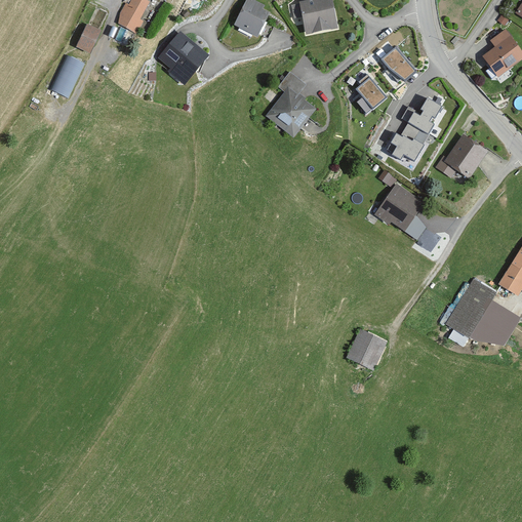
[(129,0),(128,3),(126,1),(115,21),(136,33),(144,19),(139,17),(149,0),(129,0)]
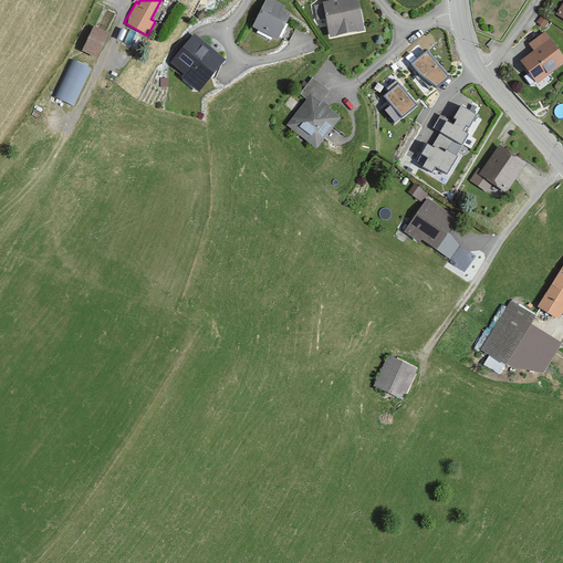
[(285,6),(274,0),(266,0),(252,28),(279,40),(291,14),(283,11),(285,6)]
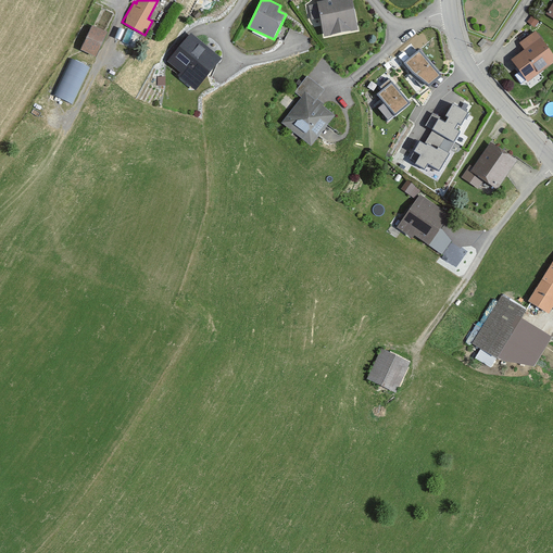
[(315,0),(316,1),(316,3),(306,4),(309,20),(319,19),(323,35),(357,29),(352,0),(315,0)]
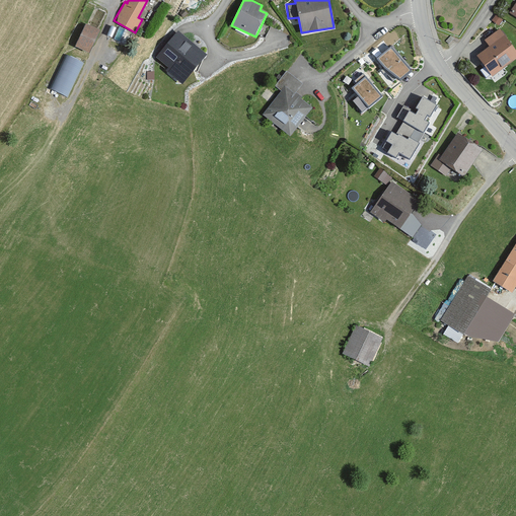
[(513,0),(507,11),(515,17),(515,0),(513,0)]
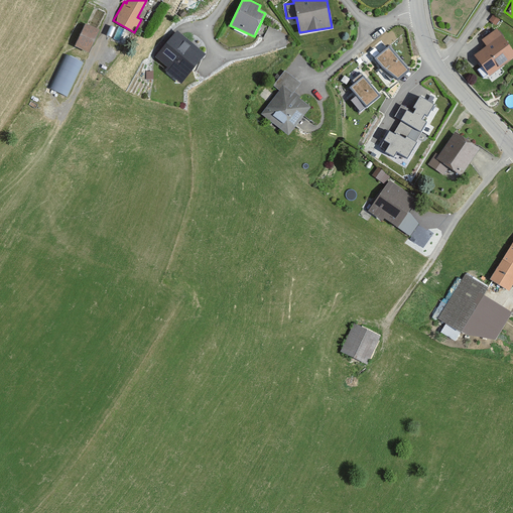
[(86,51),(96,30),(84,24),(74,45),(86,51)]
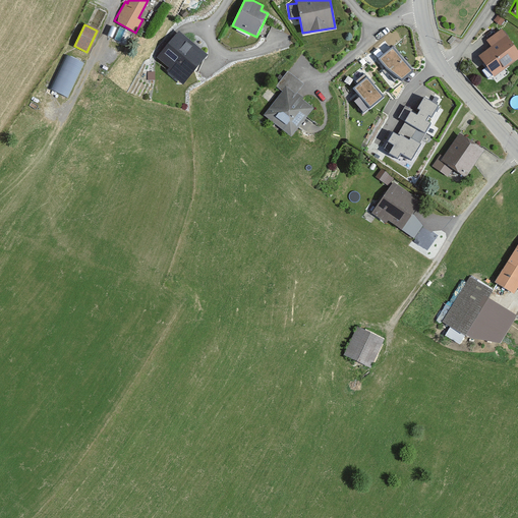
[(517,57),(517,49),(502,27),(484,40),(490,46),(477,55),(493,76),(517,57)]
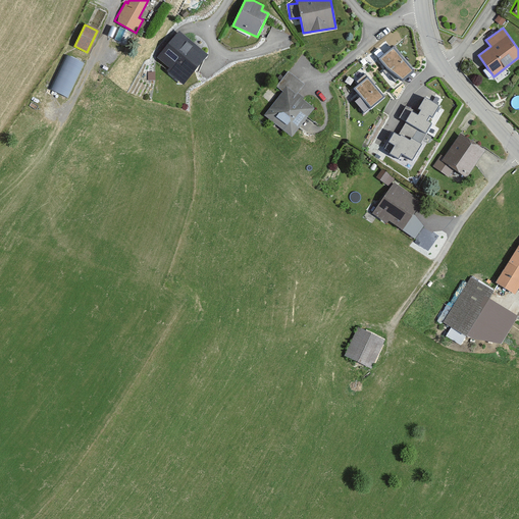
[(207,54),(177,31),(156,57),(167,66),(165,68),(185,84),(207,54)]
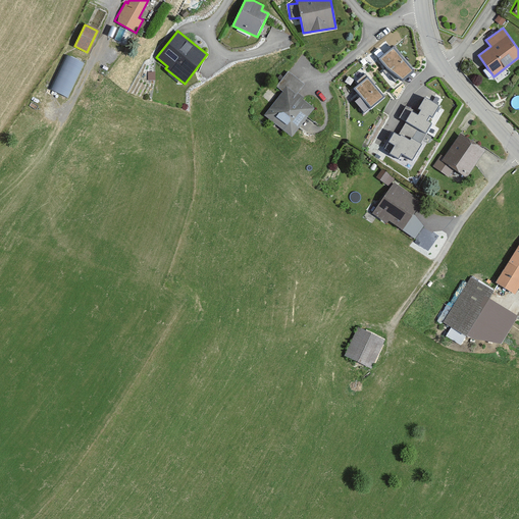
[(409,64),(391,44),(378,54),(385,62),(400,72),(409,64)]
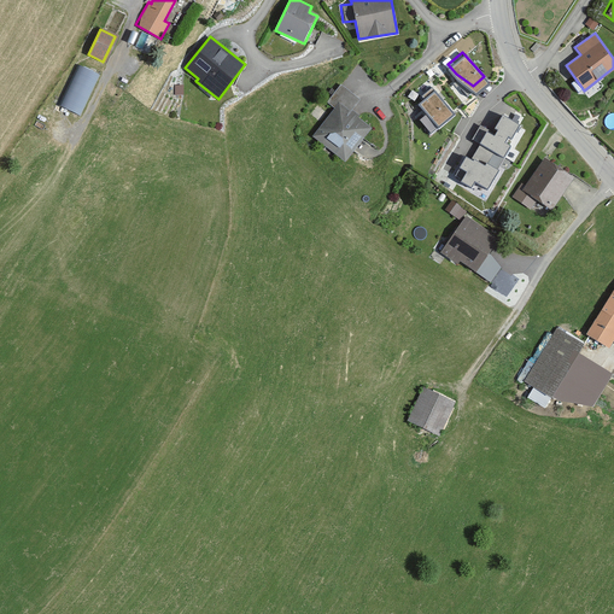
[(77,112),(97,71),(76,62),(56,103),(77,112)]
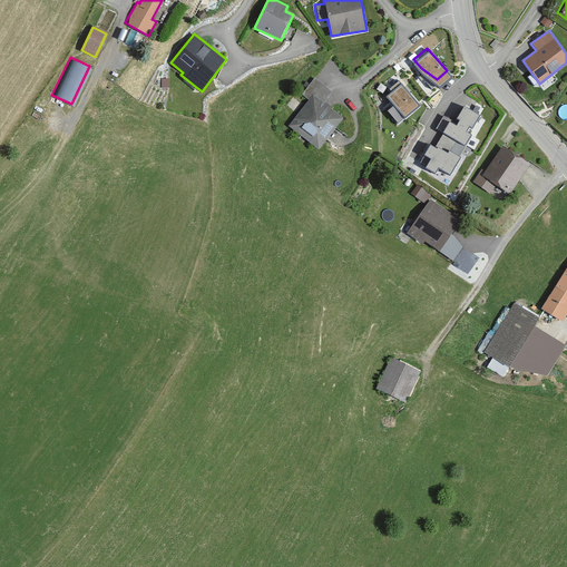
[(331,91),(313,78),(300,95),(306,99),(286,125),(318,149),(343,117),(323,101),(331,91)]
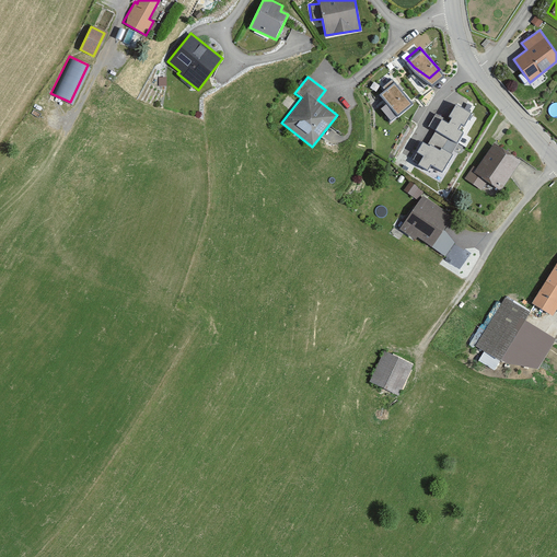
[(407,99),(392,80),(379,90),(395,108),(407,99)]
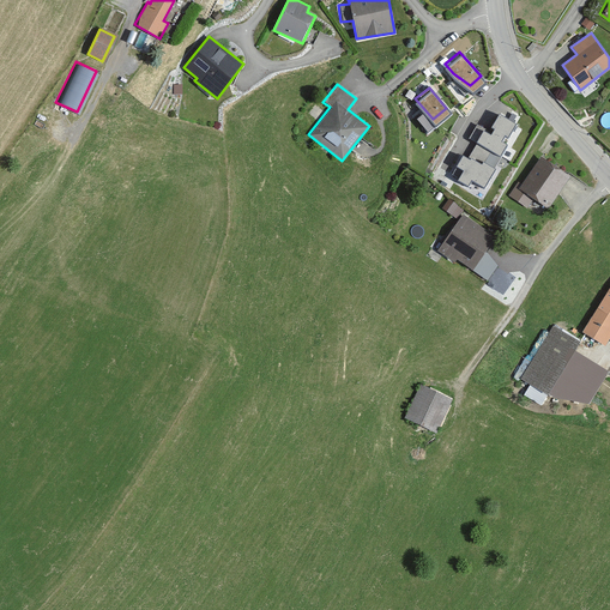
[(512,119),(496,109),(490,121),(493,122),(489,130),(481,126),(475,136),(497,149),(502,139),(497,137),(502,128),(505,130),(512,119)]
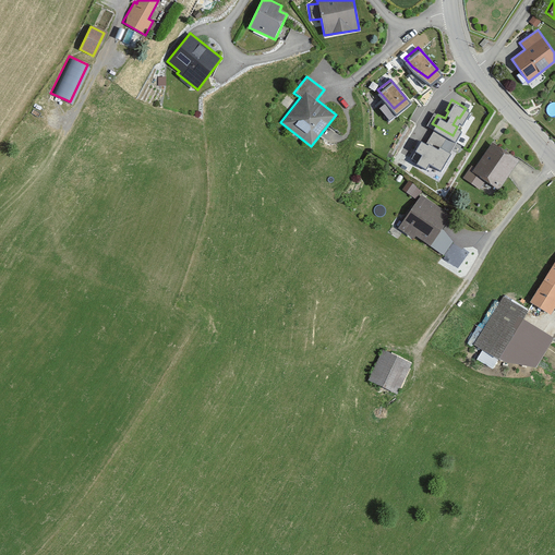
[(425,141),(419,137),(410,154),(415,157),(415,158),(423,163),(426,157),(437,164),(446,148),(437,143),(436,145),(426,140),(425,141)]
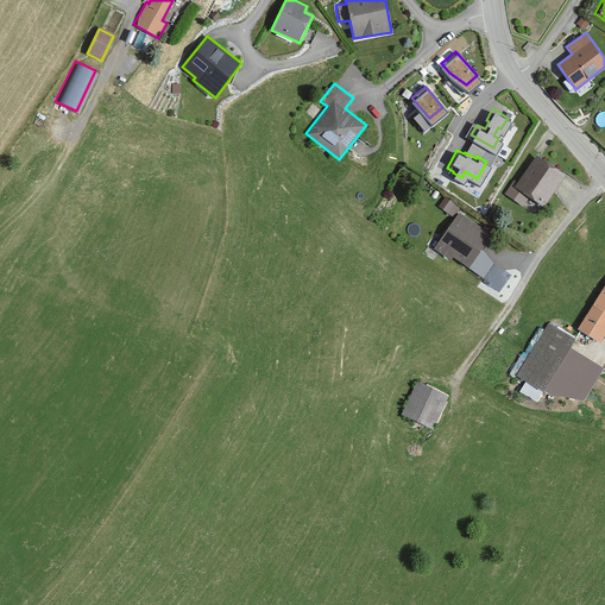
[(567,174),(536,153),(517,181),(512,178),(503,193),(522,206),(528,195),(544,206),(567,174)]
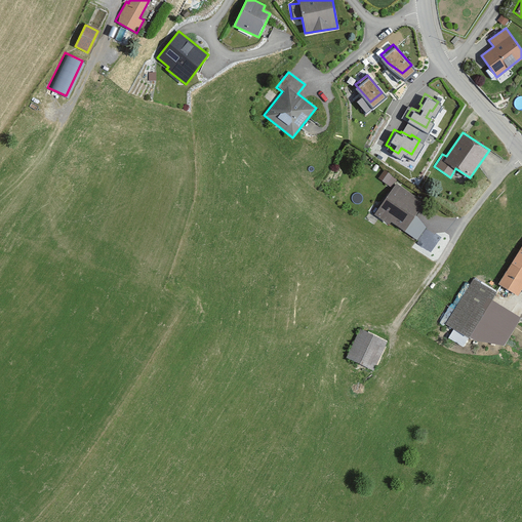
[(392,177),(379,169),(374,177),(387,185),(392,177)]
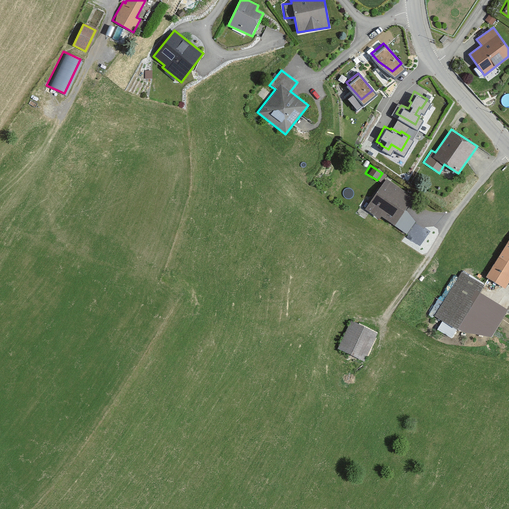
[(414,197),(386,178),(365,209),(379,219),(382,215),(396,225),(414,197)]
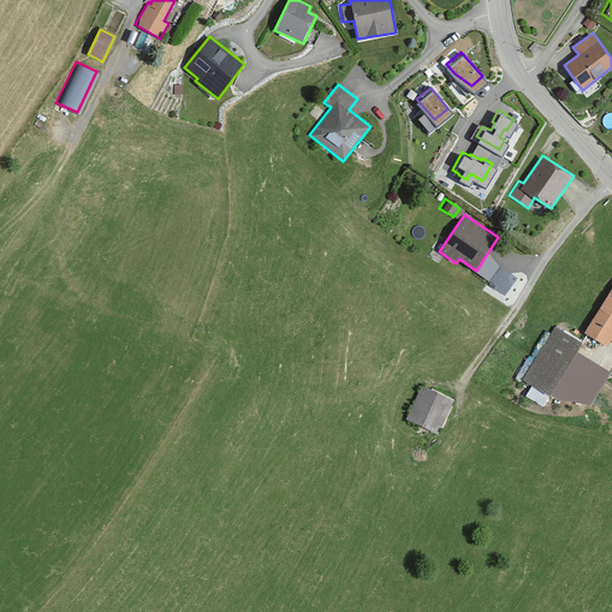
[(611,283),(583,332),(607,346),(611,337),(611,283)]
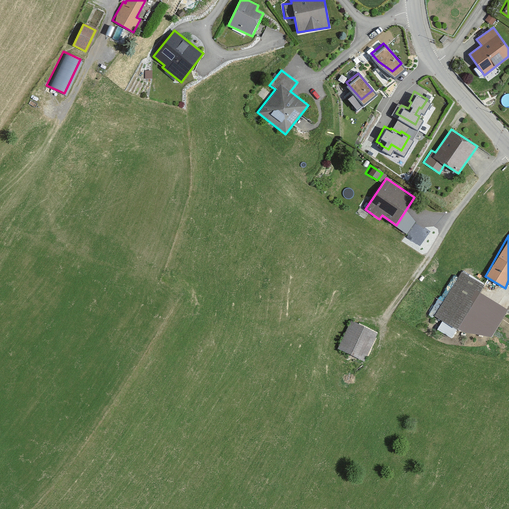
[(458,329),(493,336),(508,307),(508,297),(458,270),(433,315),(458,329)]
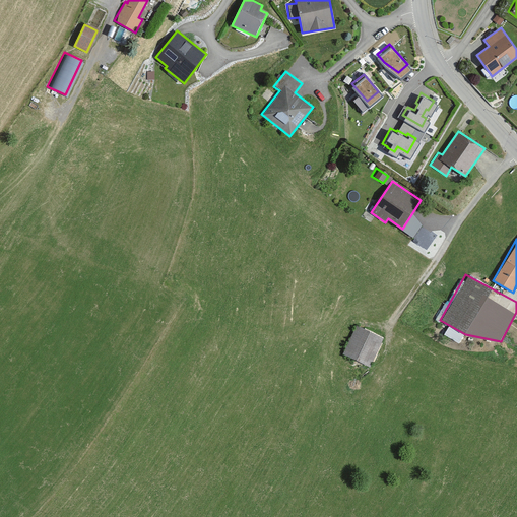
[(383,339),(356,325),(341,352),(369,367),(383,339)]
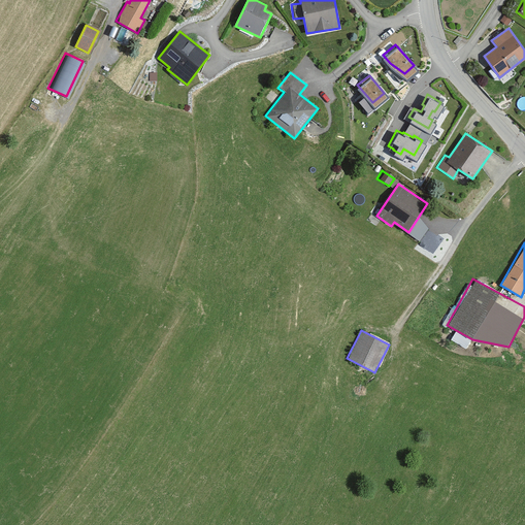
All buildings are outlined.
